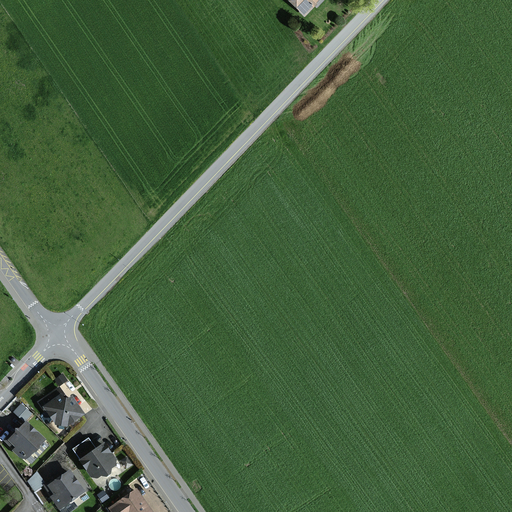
[(284,0),(303,19),(319,0),(284,0)]
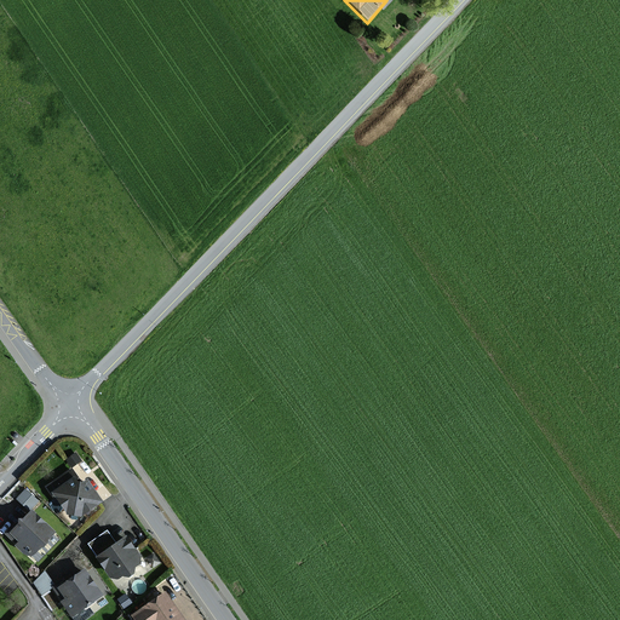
[(75,486),(70,480),(49,494),(63,515),(78,518),(99,505),(97,500),(93,491),(84,480),(75,486)]
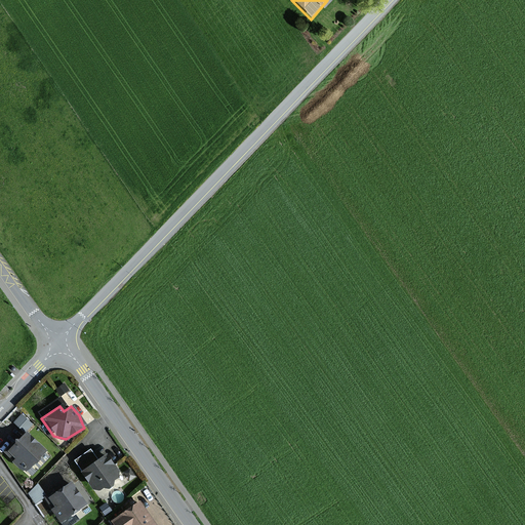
[(26,430),(33,421),(23,411),(14,419),(26,430)]
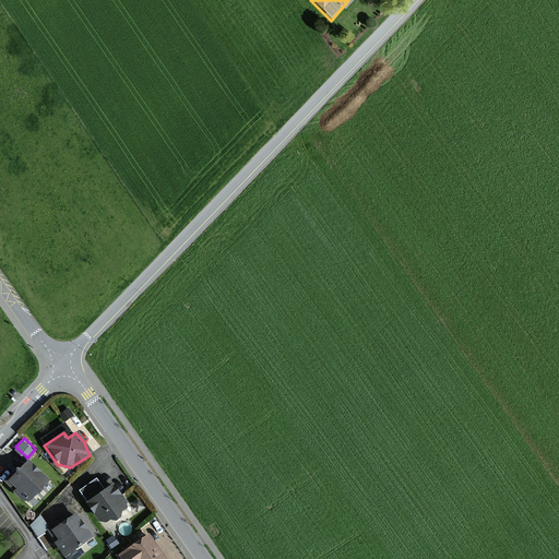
[(28,459),(4,483),(22,503),(47,483),(28,459)]
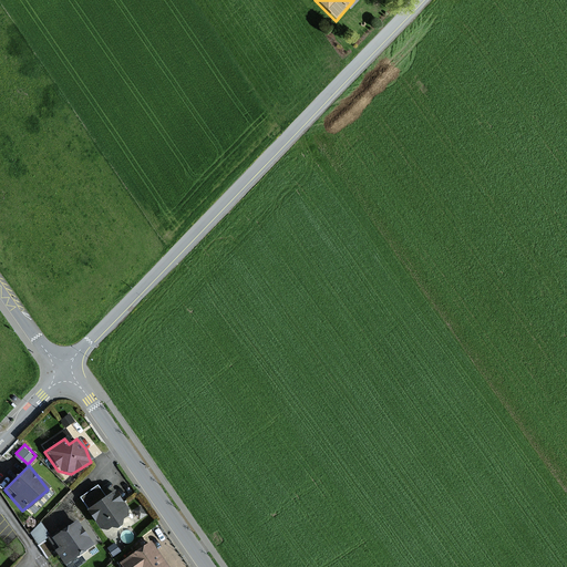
[(112,491),(85,509),(96,531),(117,527),(119,521),(124,517),(125,511),(112,491)]
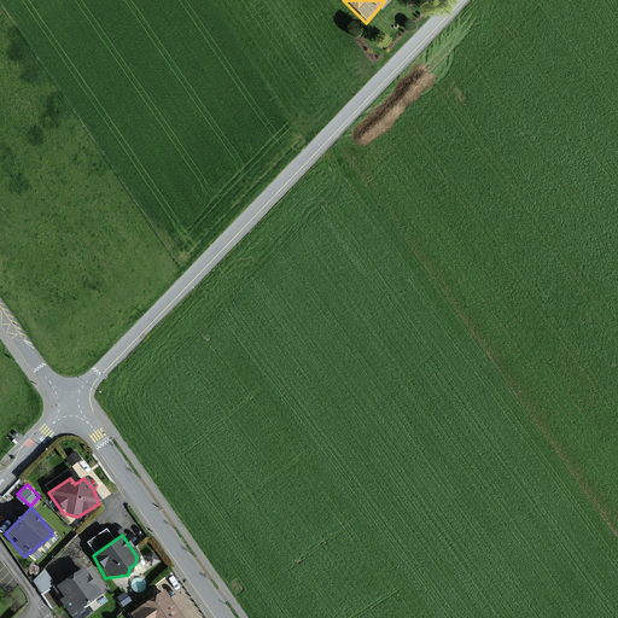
[(70,614),(100,594),(83,569),(62,583),(59,581),(53,586),(63,600),(62,601),(70,614)]
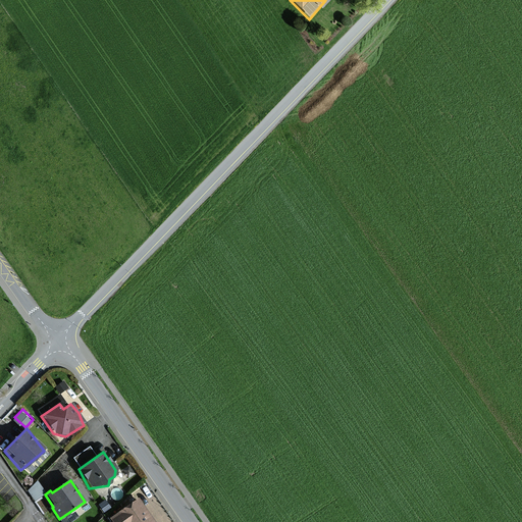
[(153,521),(138,501),(111,519),(112,521),(153,521)]
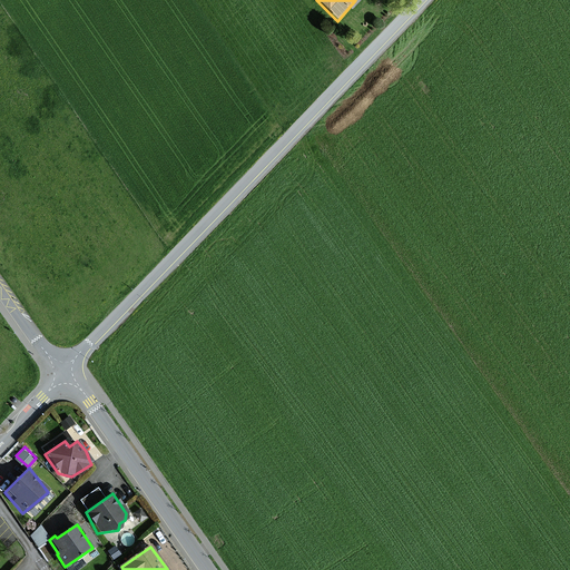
All buildings are outlined.
